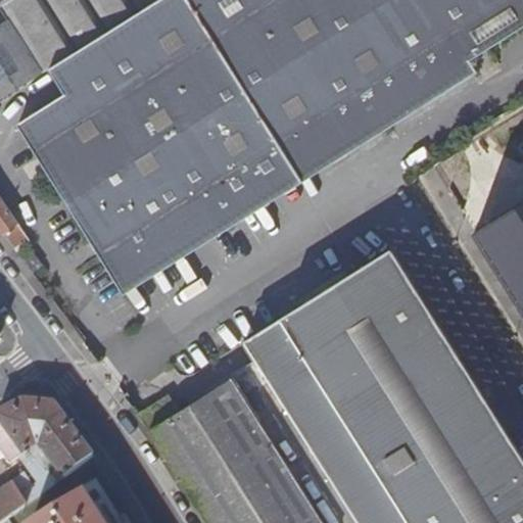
[(0,0),(0,5),(0,6),(0,7),(9,22),(0,28),(0,100),(50,69),(160,0),(0,0)]
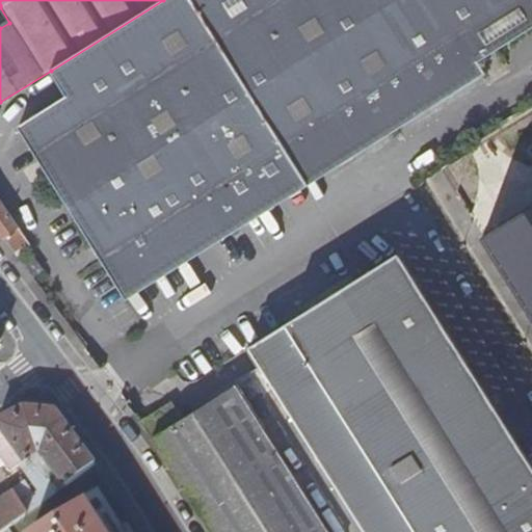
[(531,0),(163,0),(51,71),(69,97),(20,129),(122,291),(478,64),(478,63),(531,27),(531,0)]
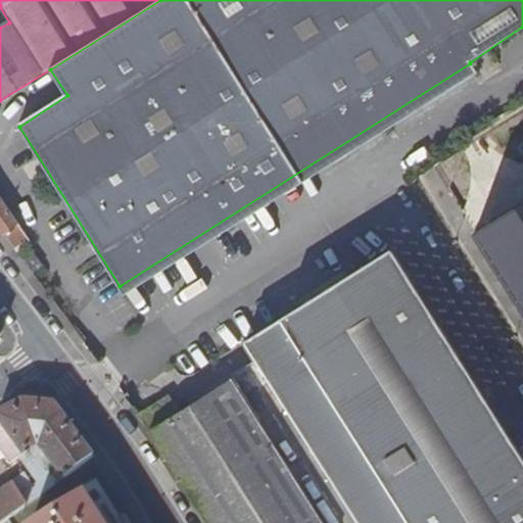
[(0,196),(0,230),(4,235),(18,225),(0,196)]
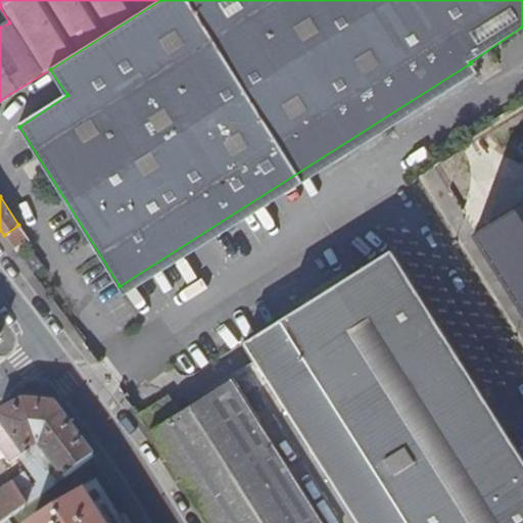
[(522,202),(472,235),(522,314),(522,202)]
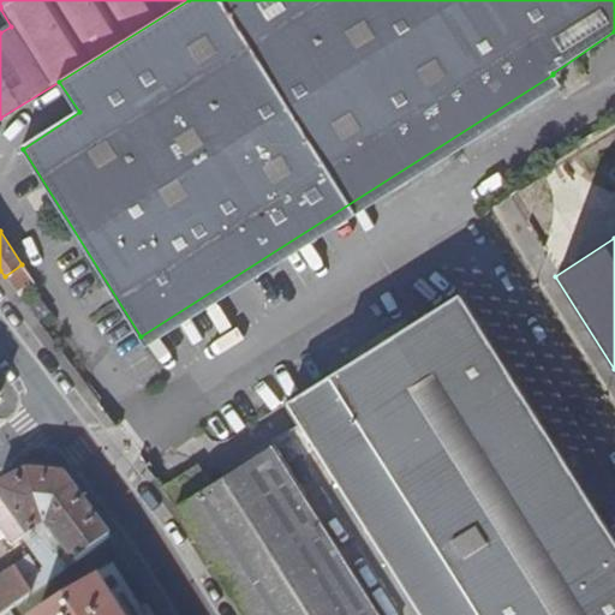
[(22,264),(5,276),(21,297),(36,284),(23,263),(22,264)]
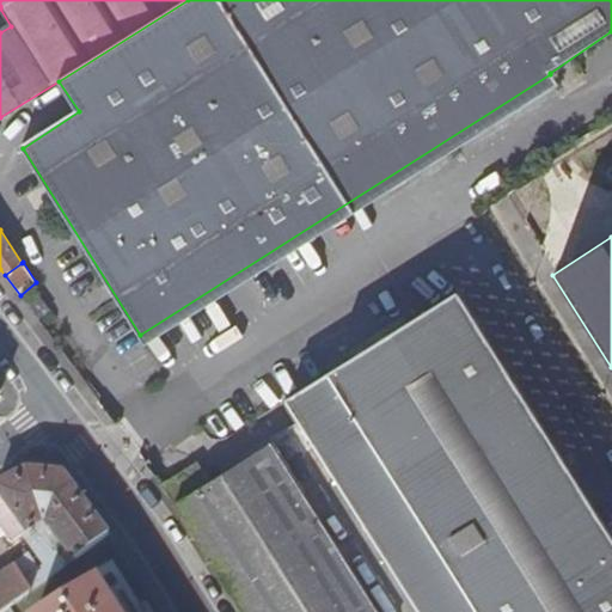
[(611,611),(611,536),(460,292),(287,398),(421,611),(611,611)]
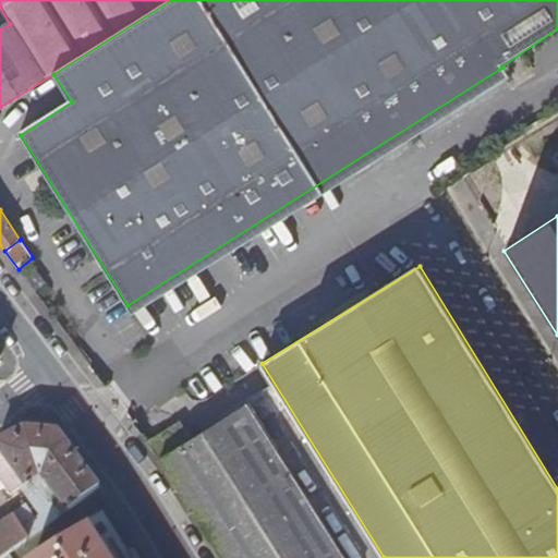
[(192,439),(162,458),(225,557),(344,557),(249,403),(192,439)]
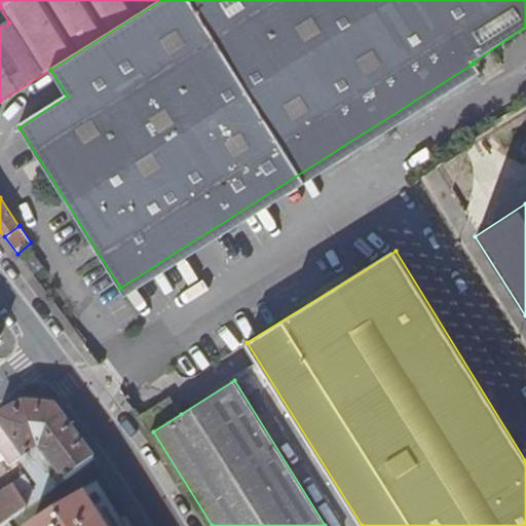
[(170,396),(140,415),(153,431),(181,414),(170,396)]
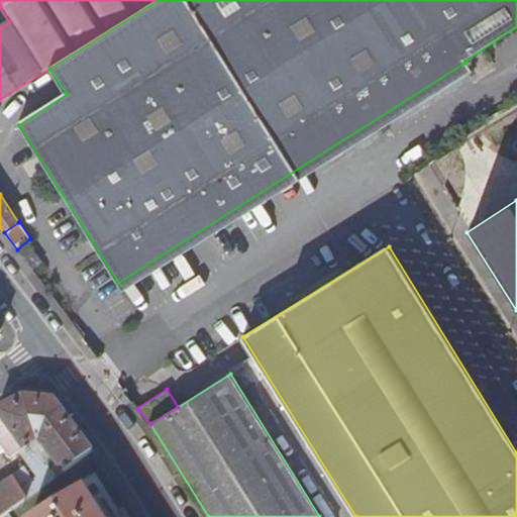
[(0,516),(1,516),(8,512),(91,450),(89,448),(55,402),(22,397),(0,408),(0,446),(9,459),(28,445),(32,450),(22,457),(38,480),(34,482),(24,469),(0,483),(0,516)]
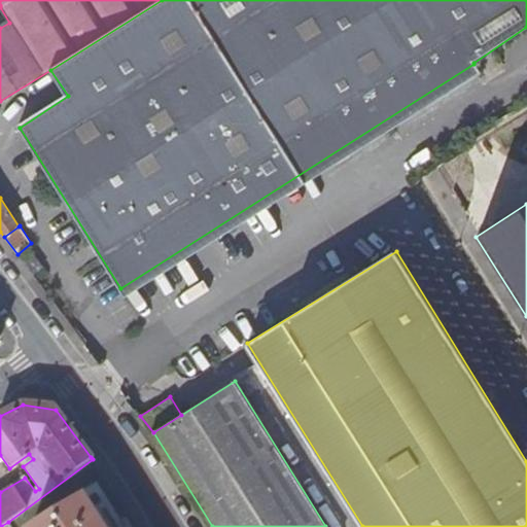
[(101,526),(83,499),(37,526),(101,526)]
